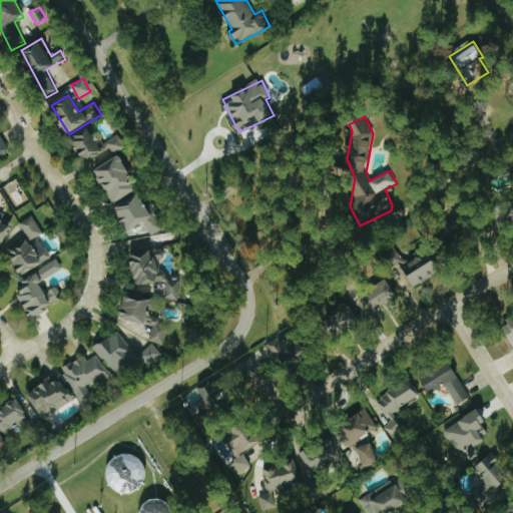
[(101,146),(89,127),(71,139),(87,164),(112,149),(114,154),(128,146),(120,134),(101,146)]
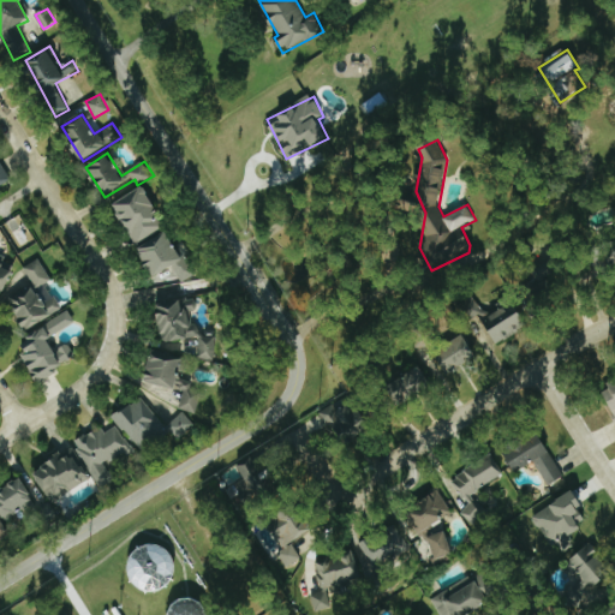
[(0,186),(10,181),(0,163),(0,186)]
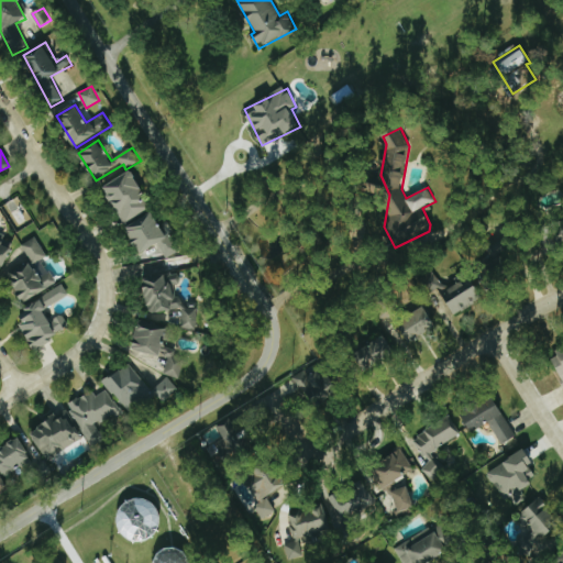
[(124,224),(153,208),(132,172),(103,187),(124,224)]
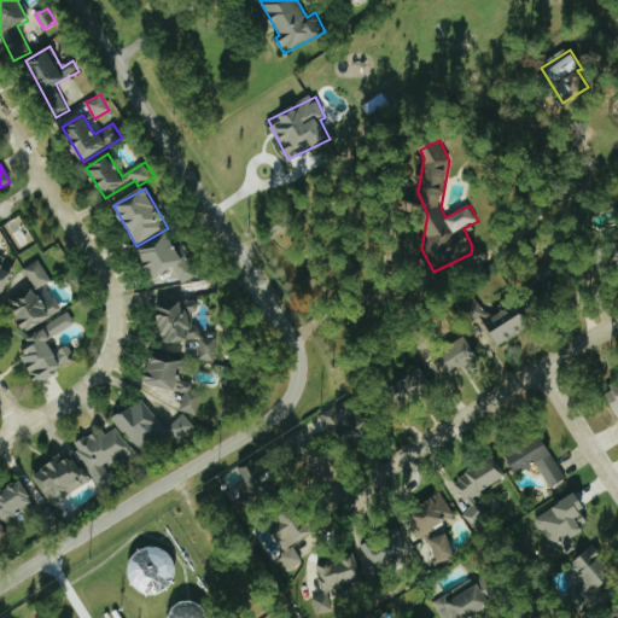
[(193,279),(172,233),(139,249),(153,279),(175,269),(182,284),(193,279)]
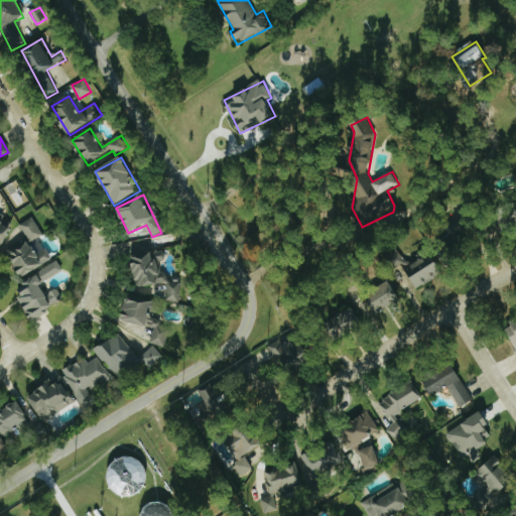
[(31,243),(43,235),(33,217),(20,225),(31,243)]
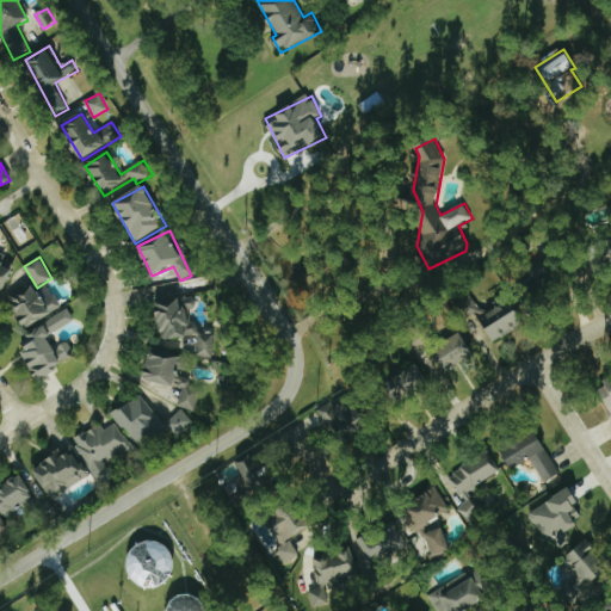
[(22,326),(62,312),(57,296),(42,301),(37,288),(12,296),(22,326)]
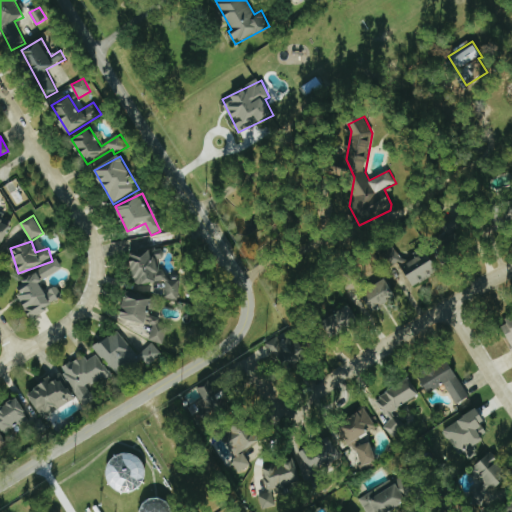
[(130,254),(136,286),(164,281),(158,249),(130,254)]
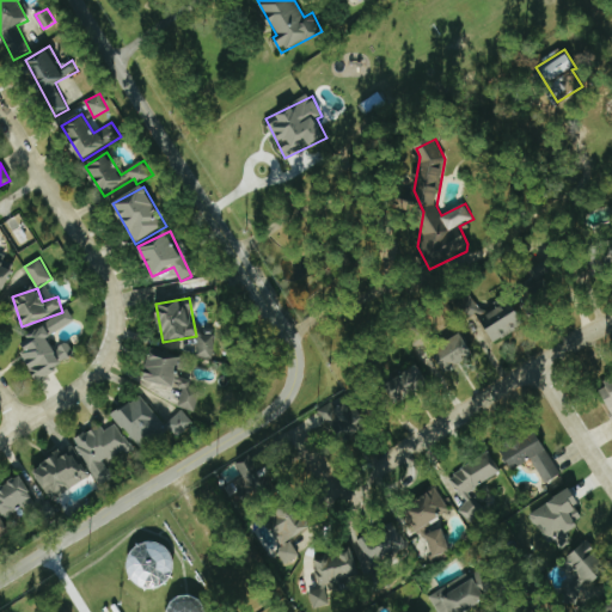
[(485,312),(477,298),(470,303),(494,343),(526,325),(510,299),(485,312)]
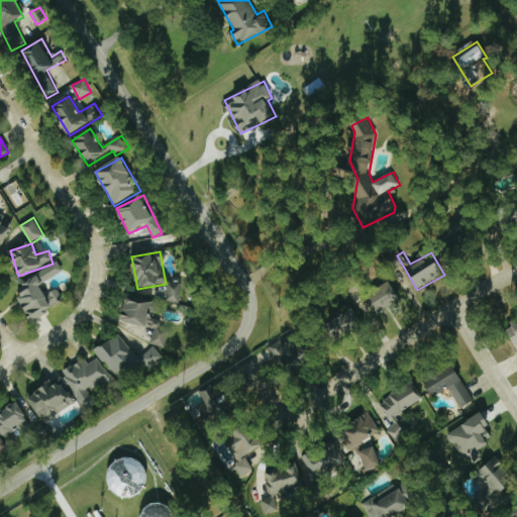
[(31,319),(65,302),(59,289),(46,295),(40,285),(64,273),(60,264),(15,287),(31,319)]
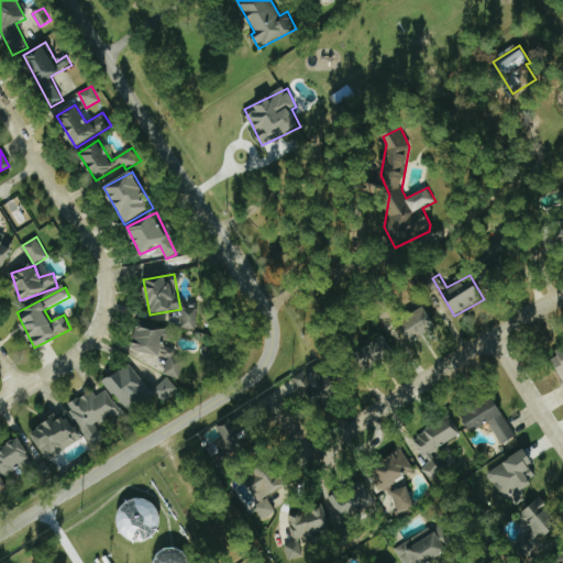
[(399,323),(409,343),(438,329),(427,308),(399,323)]
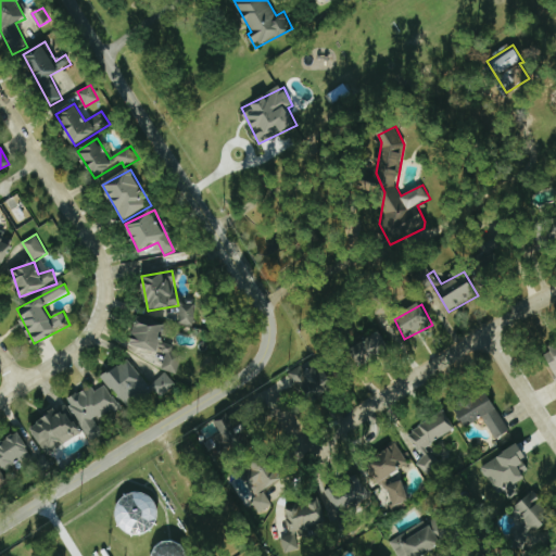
[(180,326),(197,325),(196,305),(180,305),(180,326)]
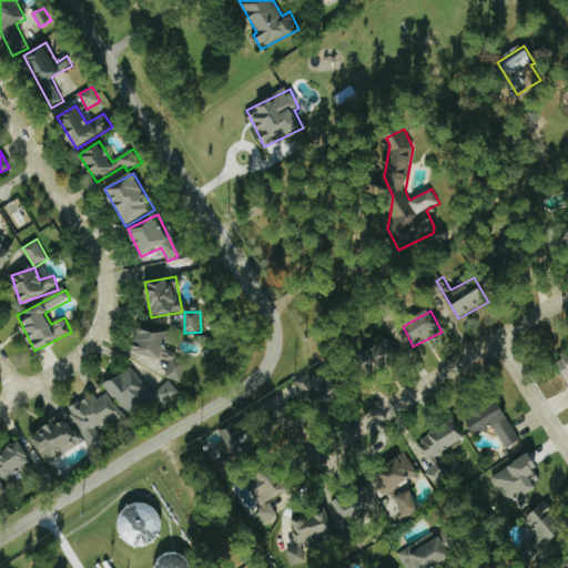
[(161,361),(171,331),(143,322),(133,352),(161,361)]
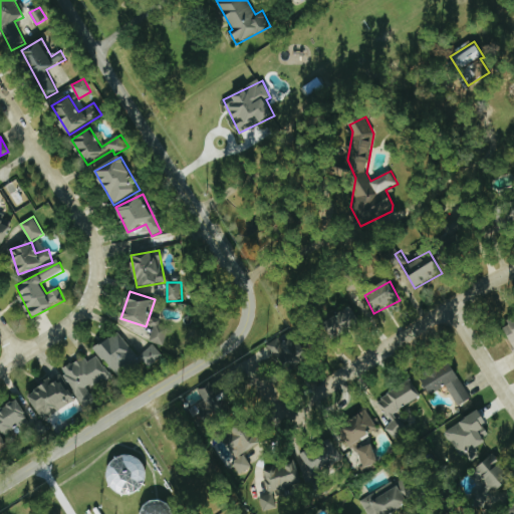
[(362,328),(354,308),(325,319),(333,339),(362,328)]
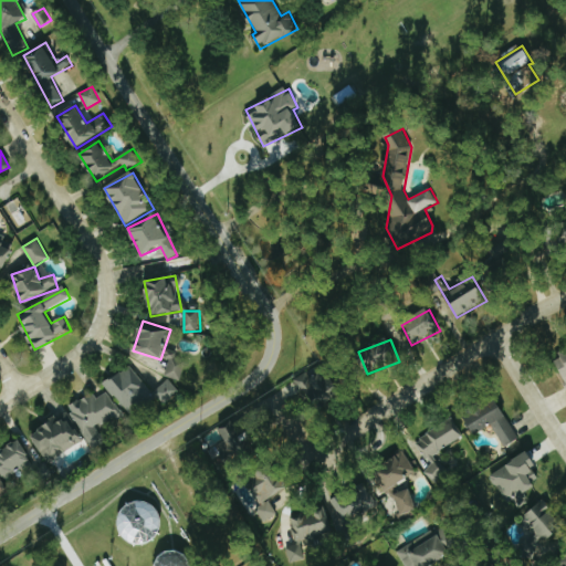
[(163,357),(170,359),(166,377),(184,381),(188,363),(177,359),(179,353),(165,349),(163,357)]
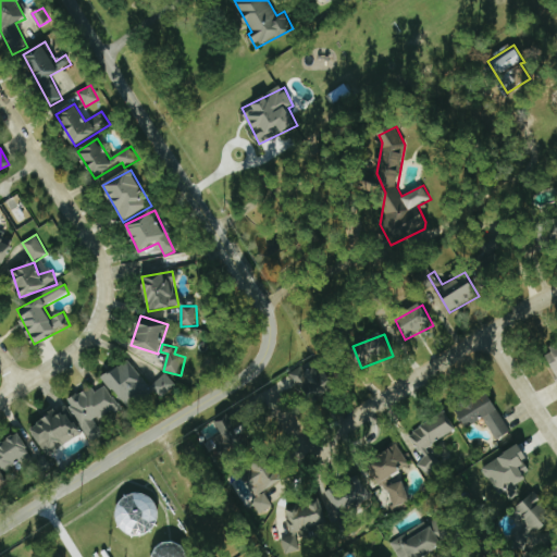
[(556,346),(545,353),(556,374),(556,346)]
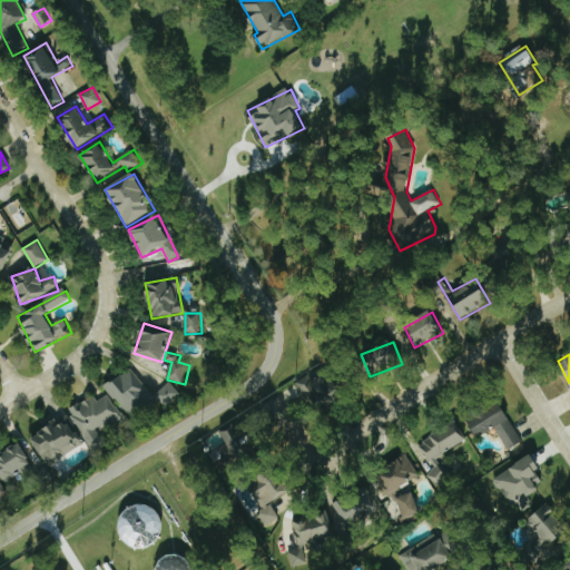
[(107,386),(129,418),(155,399),(131,369),(107,386)]
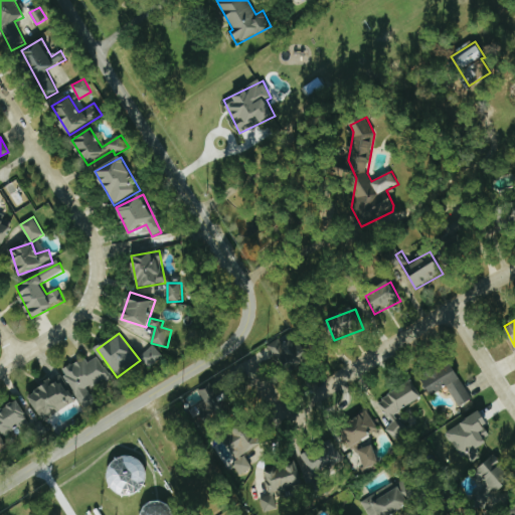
[(282,369),(304,361),(295,333),(272,341),(282,369)]
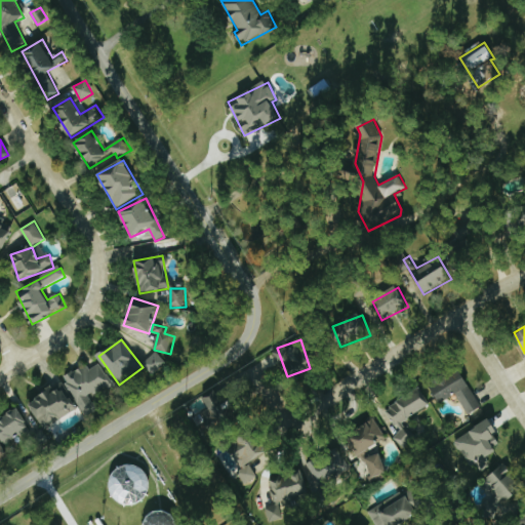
[(168,364),(157,352),(143,365),(155,377),(168,364)]
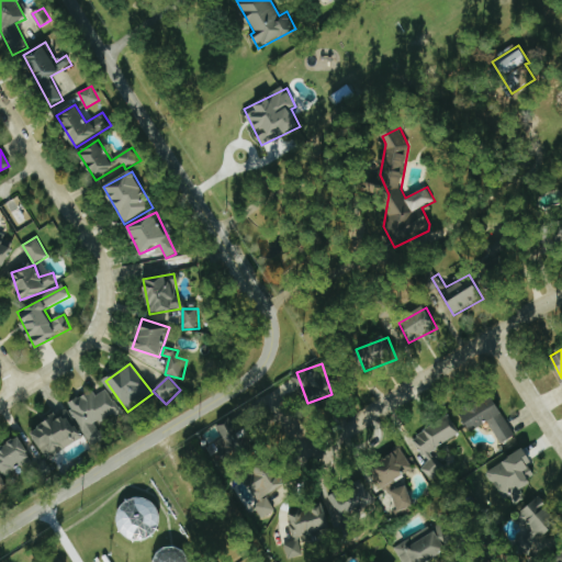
[(69,403),(91,448),(105,440),(98,425),(121,413),(109,389),(97,395),(93,391),(69,403)]
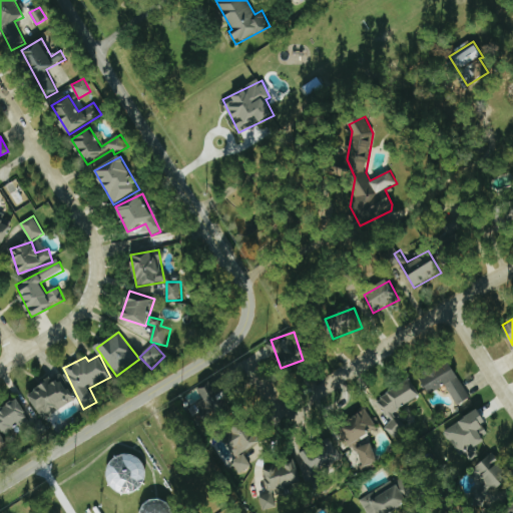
[(471,398),(450,361),(421,377),(431,394),(446,385),(458,405),(471,398)]
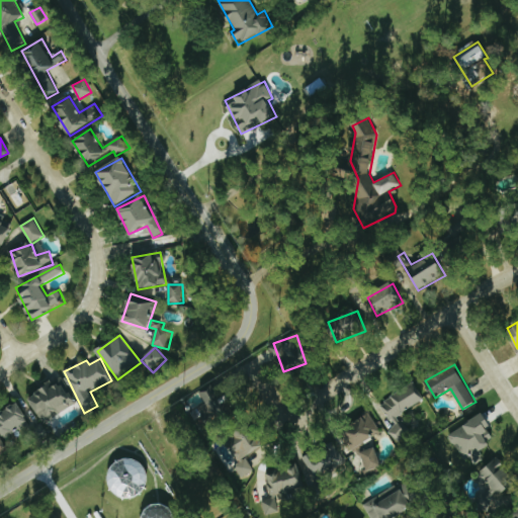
[(42,423),(75,405),(62,382),(54,386),(53,383),(28,398),(42,423)]
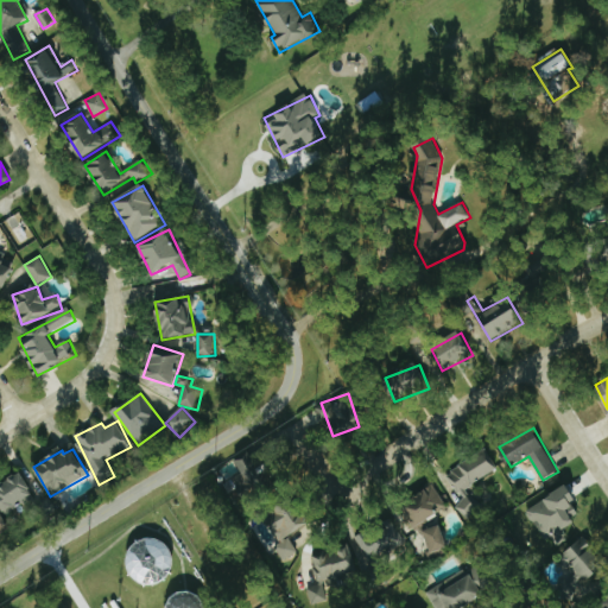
[(457,505),(466,520),(479,514),(466,488),(498,473),(487,453),(448,473),(463,501),(457,505)]
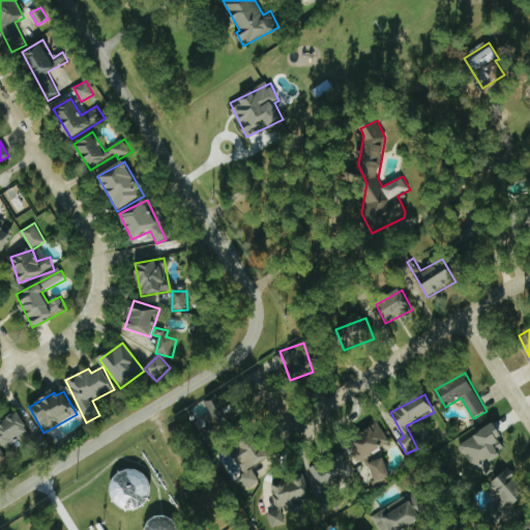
[(0,439),(6,449),(31,433),(18,412),(0,422),(0,439)]
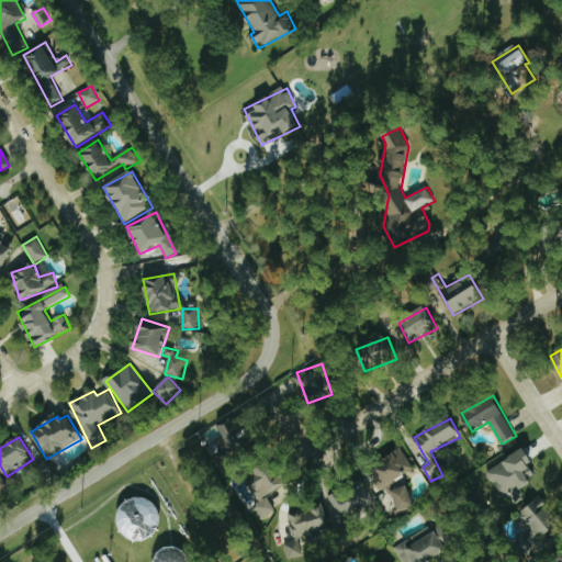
[(519,489),(538,479),(530,465),(535,463),(526,449),(489,472),(505,501),(513,496),(517,504),(526,499),(519,489)]
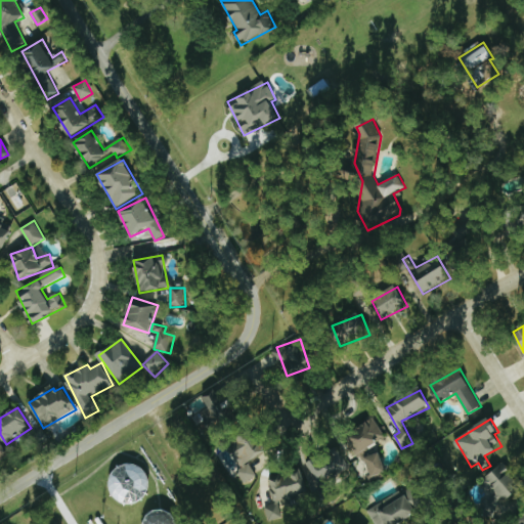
[(386,440),(377,420),(349,433),(359,453),(386,440)]
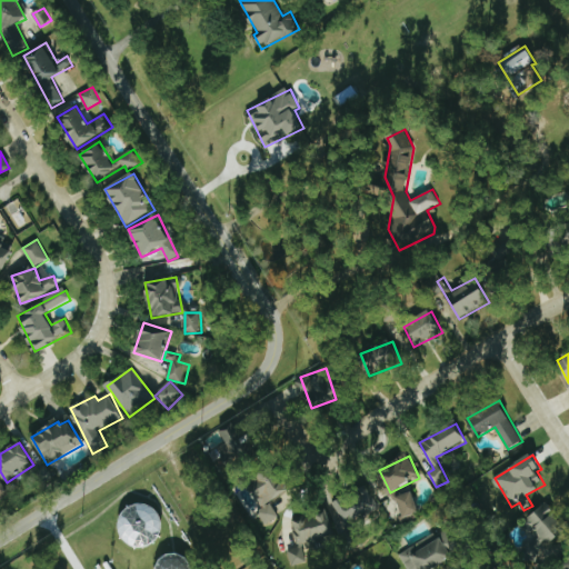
[(270,501),(287,491),(276,471),(239,495),(248,509),(250,508),(262,528),(280,518),(270,501)]
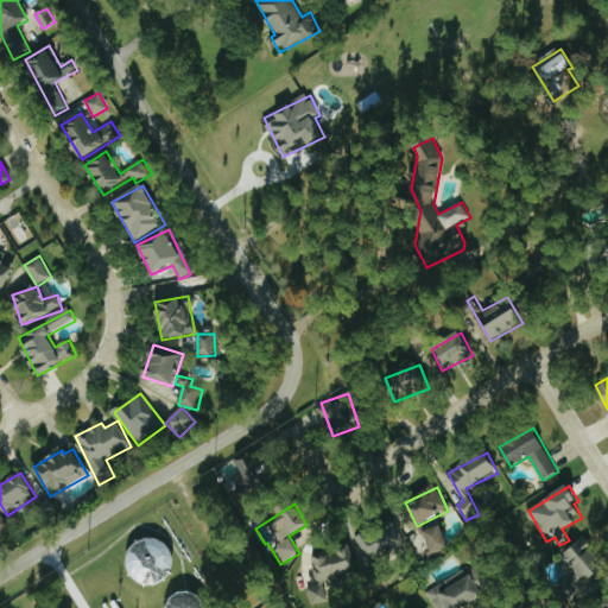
[(406,549),(397,524),(359,539),(369,563),(406,549)]
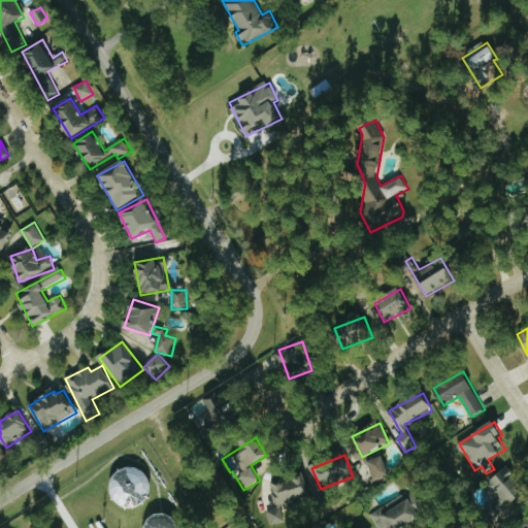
[(368,462),(376,481),(391,475),(383,456),(368,462)]
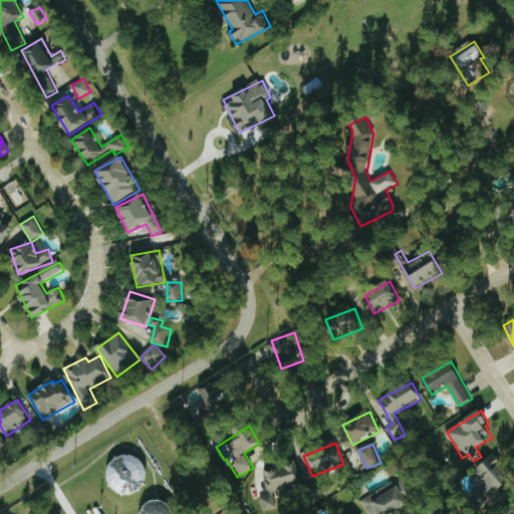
[(104,466),(116,499),(143,490),(140,483),(149,479),(140,453),(104,466)]
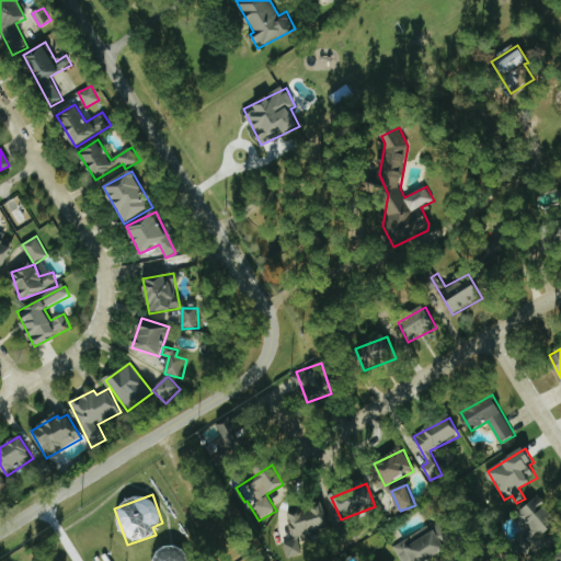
[(521,511),(542,537),(560,523),(539,495),(521,511)]
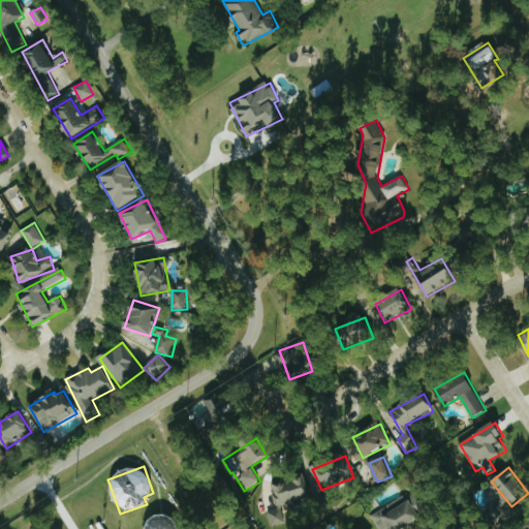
[(305,476),(272,485),(279,509),(268,512),(272,527),(286,523),(281,506),(311,498),(305,476)]
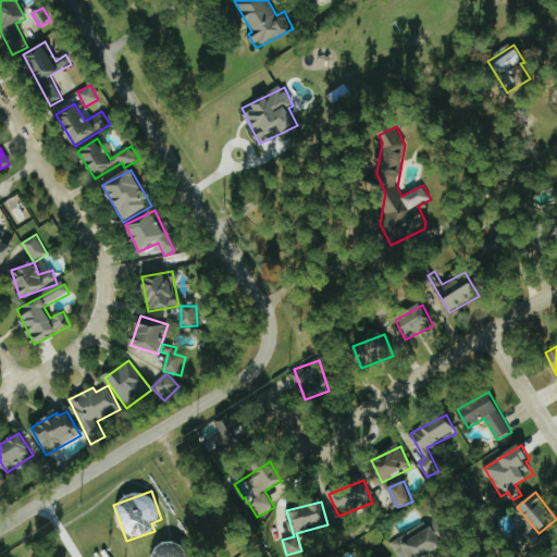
[(400,537),(406,548),(398,552),(400,556),(423,556),(444,546),(441,540),(449,535),(438,517),(400,537)]
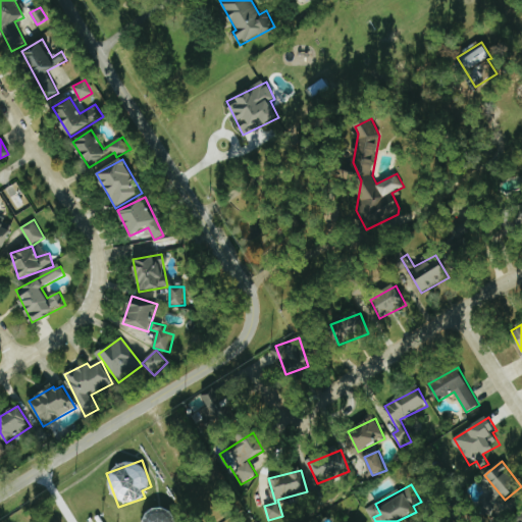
[(146,510),(145,521),(173,521),(174,510),(146,510)]
